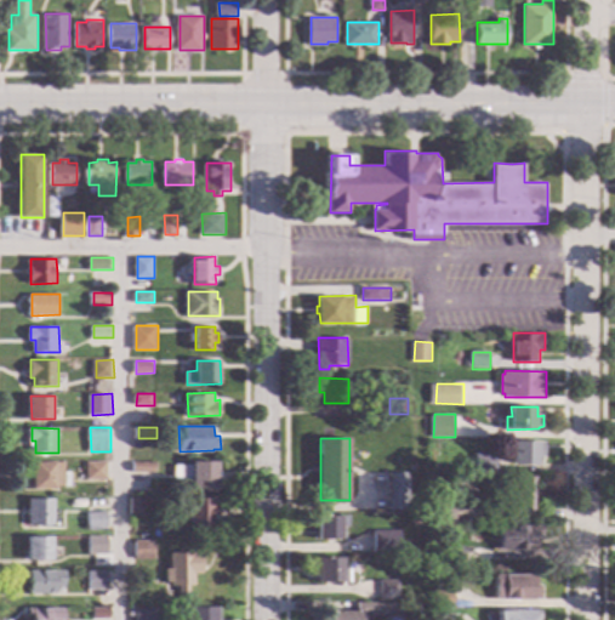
[(547,456),(540,456),(540,465),(516,465),(516,441),(547,442),(547,456)]
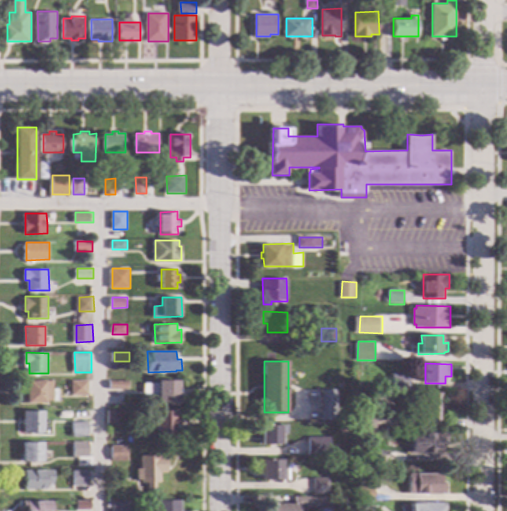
[(415,389),(399,389),(399,378),(415,378),(415,389)]
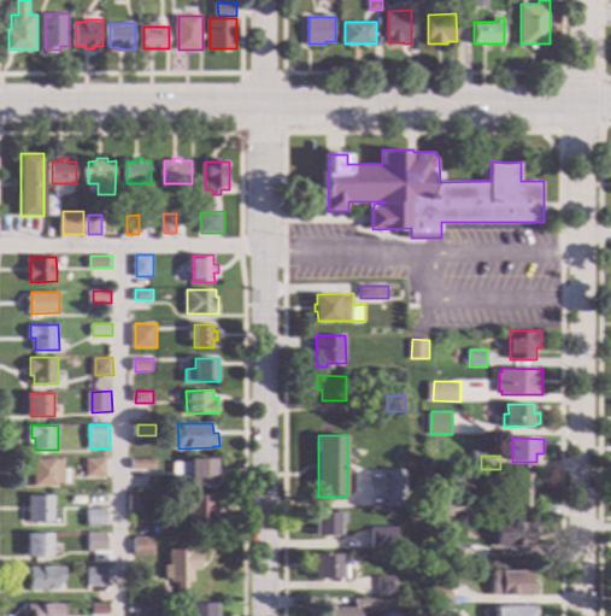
[(66,475),(57,475),(57,485),(31,486),(30,469),(34,469),(34,459),(65,458),(66,475)]
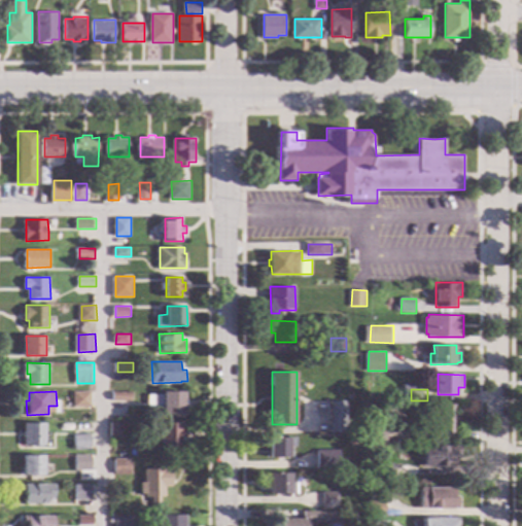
[(93,392),(93,407),(76,407),(76,391),(93,392)]
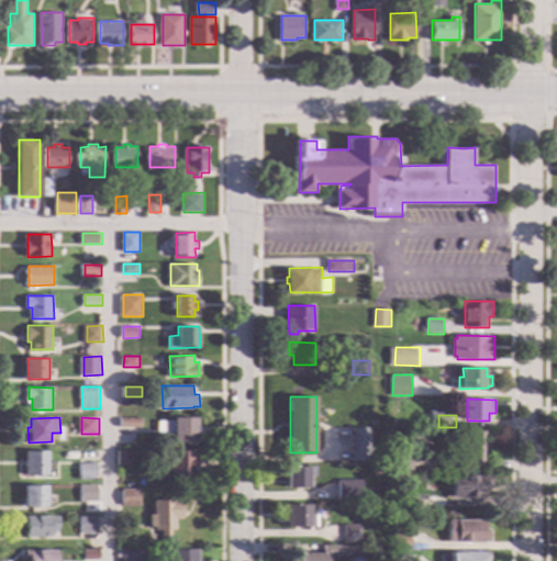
[(143,427),(123,427),(123,417),(124,417),(143,417),(143,427)]
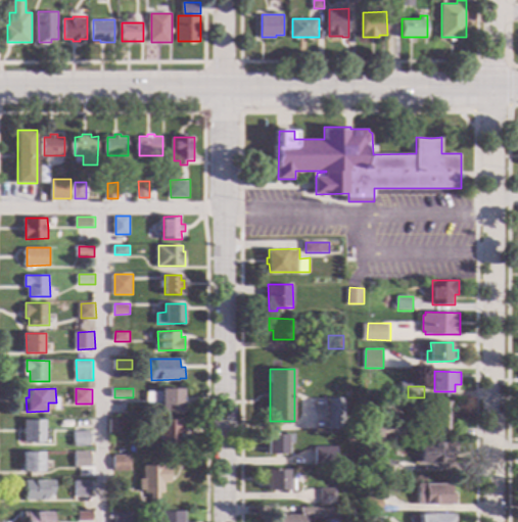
[(184,410),(162,410),(162,402),(148,402),(148,391),(162,391),(162,388),(184,388),(184,410)]
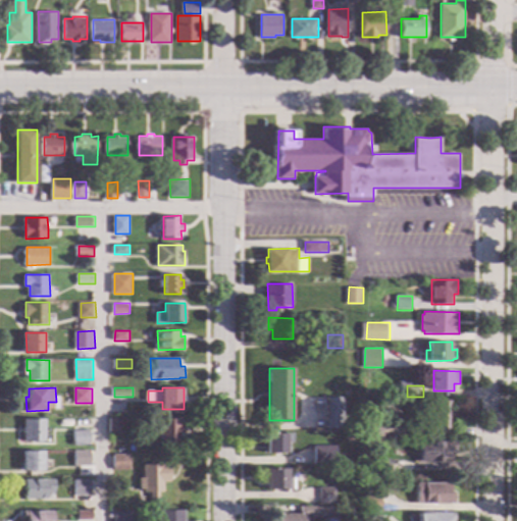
[(345,417),(351,417),(351,428),(328,428),(328,397),(345,397),(345,417)]
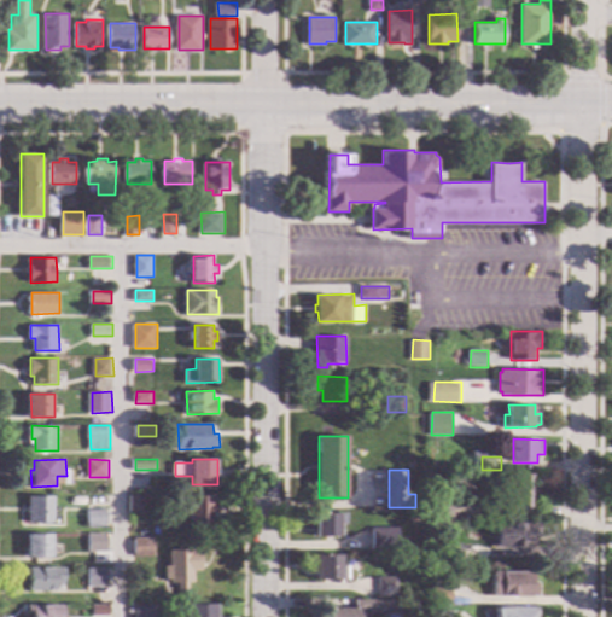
[(537,506),(516,507),(516,492),(518,492),(518,475),(537,473),(537,506)]
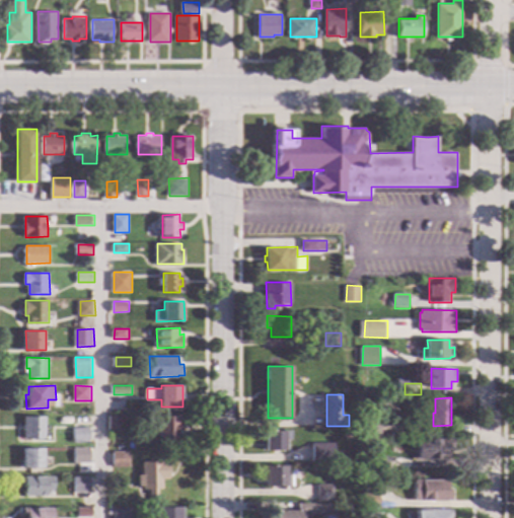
[(124,422),(120,422),(120,429),(112,429),(112,416),(124,416),(124,422)]
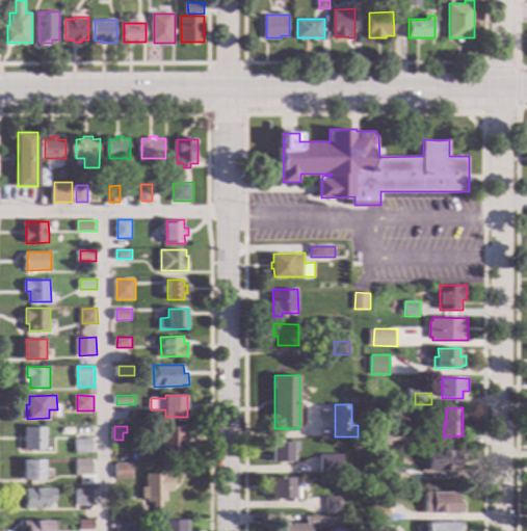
[(186,434),(188,434),(188,443),(186,443),(186,450),(165,450),(165,426),(185,426),(186,434)]
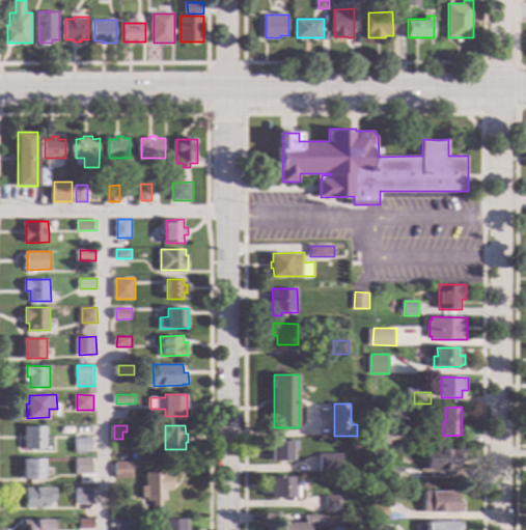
[(48,449),(26,449),(26,426),(48,426),(48,449)]
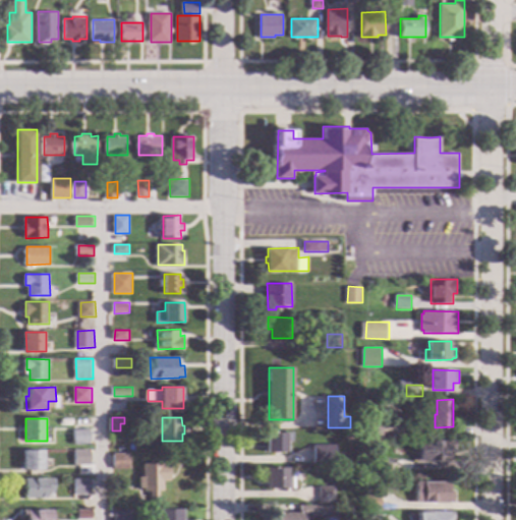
[(384,419),(384,438),(367,438),(366,419),(384,419)]
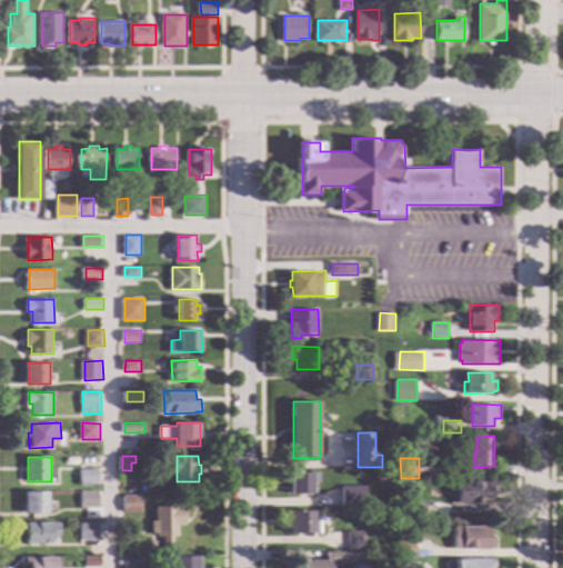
[(101,485),(83,485),(83,469),(101,468),(101,485)]
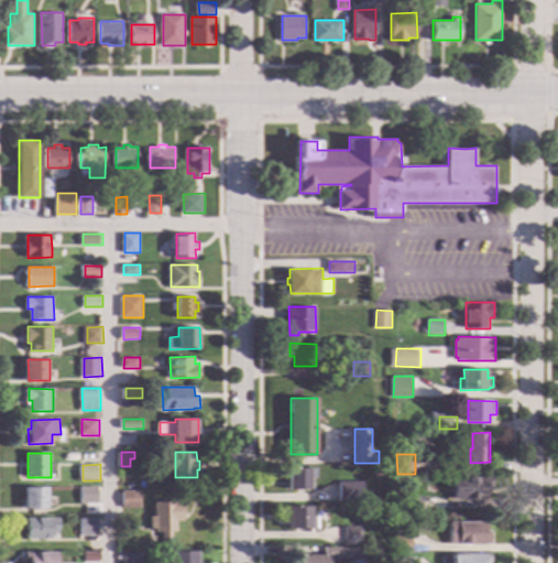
[(318,477),(312,477),(312,489),(290,489),(290,468),(318,468),(318,477)]
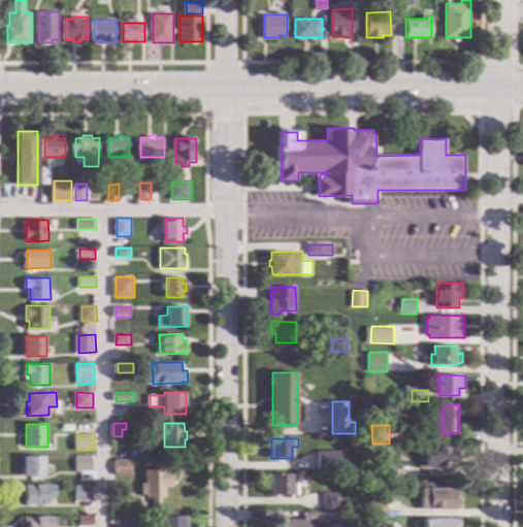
[(464,454),(459,454),(460,467),(427,467),(427,447),(463,446),(464,454)]
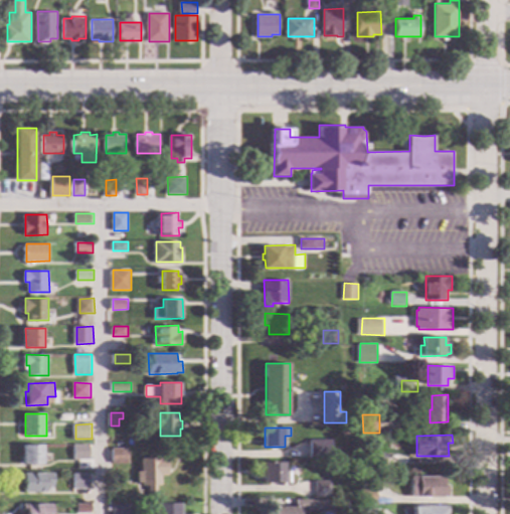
[(333,458),(311,458),(311,439),(333,439),(333,458)]
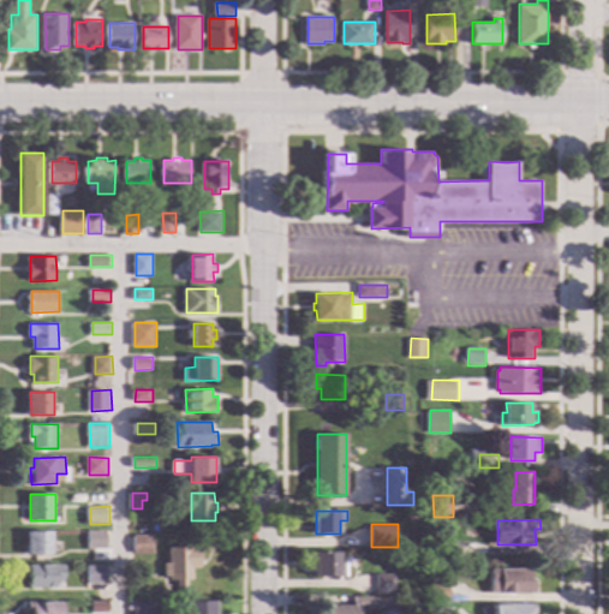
[(109,548),(91,549),(90,530),(109,530),(109,548)]
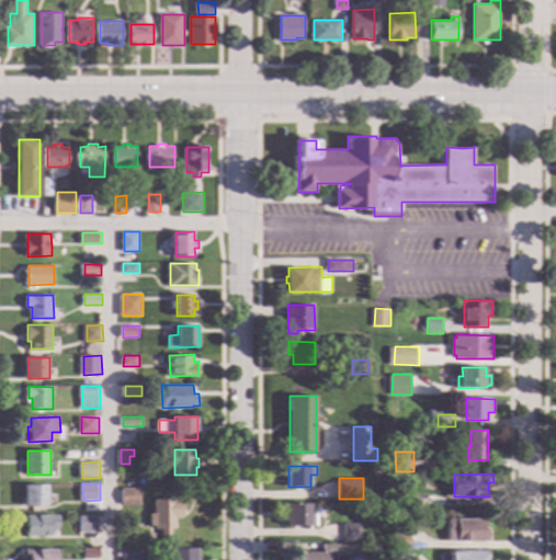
[(49,505),(26,505),(26,484),(48,484),(49,505)]
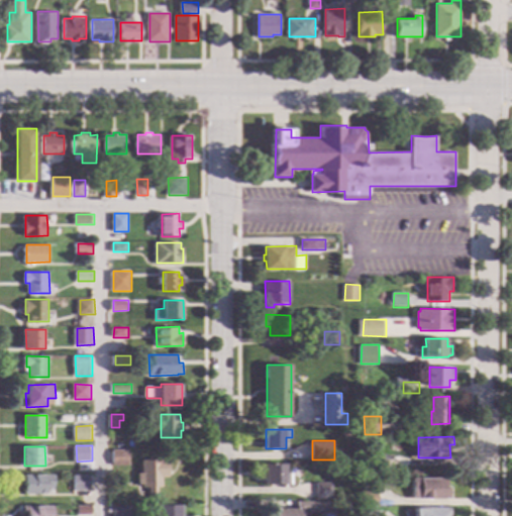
[(131,465),(115,466),(114,449),(131,449),(131,465)]
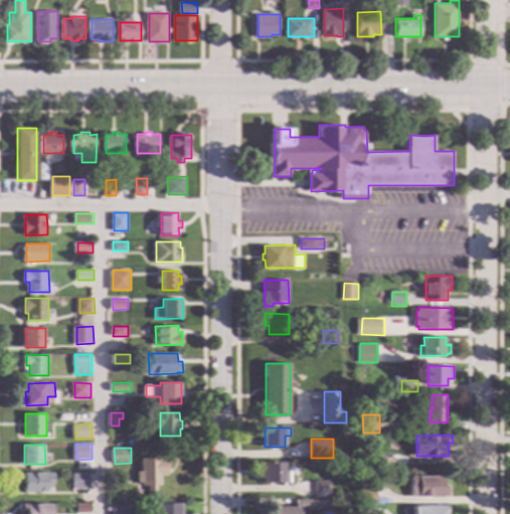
[(170,475),(163,475),(163,485),(158,485),(159,491),(151,491),(151,486),(144,486),(144,483),(140,483),(140,471),(144,471),(143,458),(169,457),(170,475)]
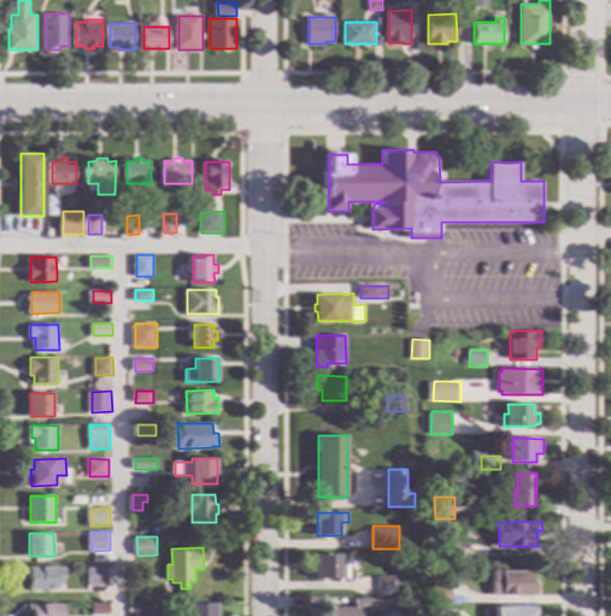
[(342,564),(347,564),(348,578),(318,578),(318,553),(342,553),(342,564)]
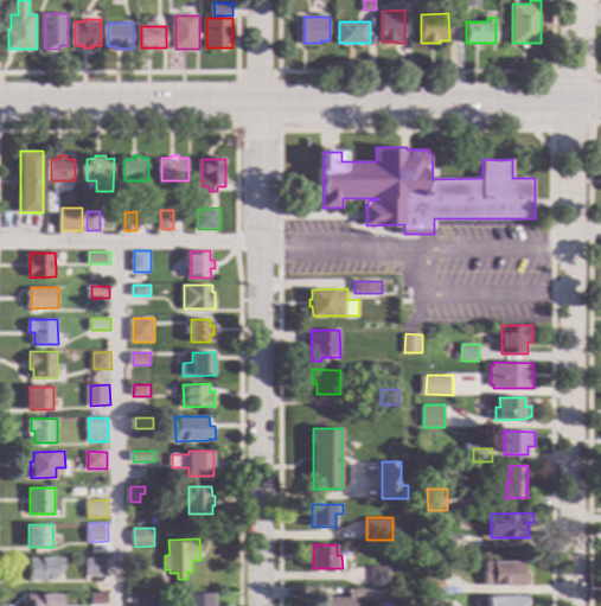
[(64,573),(57,573),(57,579),(30,579),(30,566),(29,566),(29,557),(64,557),(64,573)]
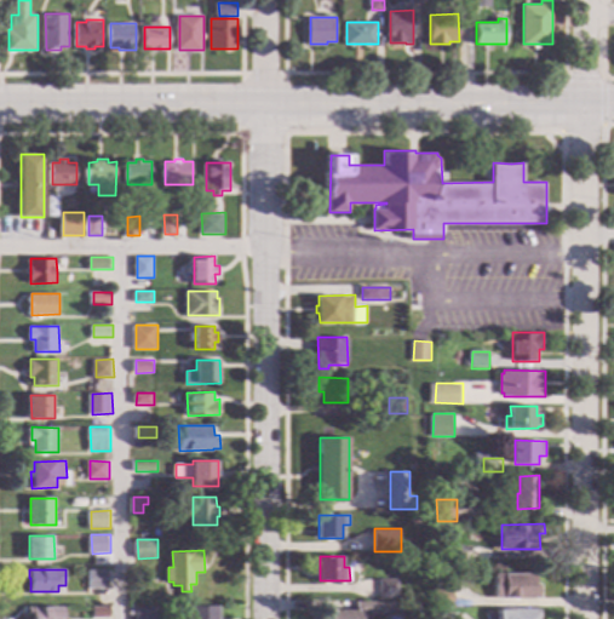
[(110,586),(93,588),(93,569),(110,569),(110,586)]
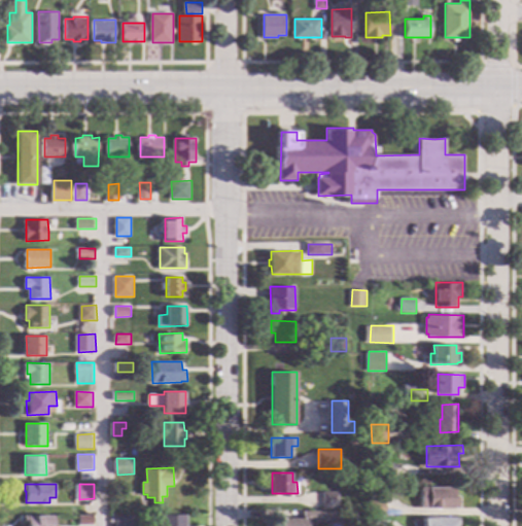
[(457,495),(460,495),(460,507),(455,507),(455,509),(423,509),(422,487),(456,487),(457,495)]
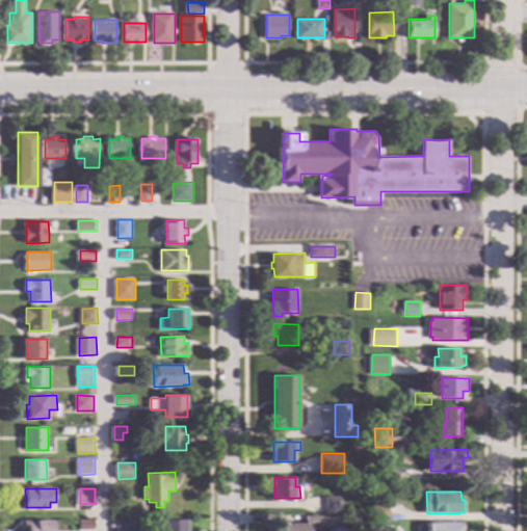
[(343,512),(327,512),(327,497),(343,497),(343,512)]
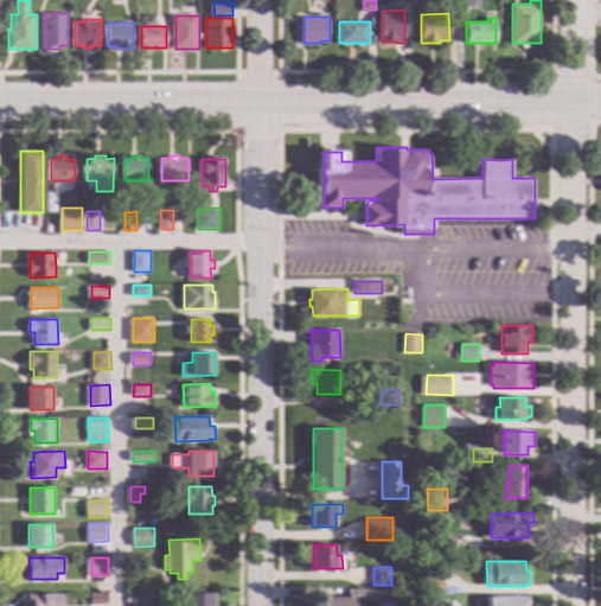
[(388,601),(356,603),(356,605),(315,605),(315,597),(350,597),(350,588),(388,588),(388,601)]
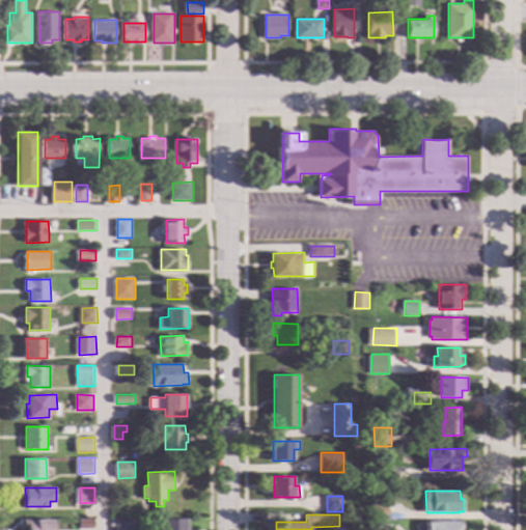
[(135,529),(118,529),(118,520),(135,519),(135,529)]
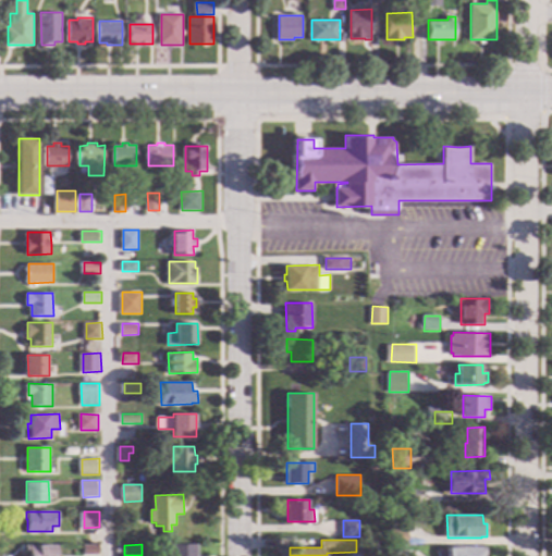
[(196,555),(161,555),(161,544),(196,544),(196,555)]
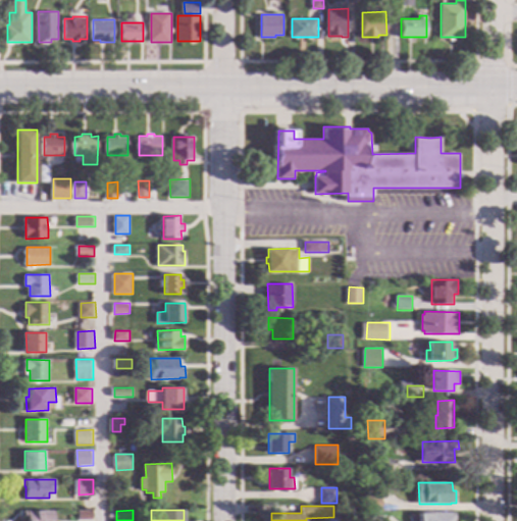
[(53,520),(29,520),(29,518),(26,518),(26,511),(53,511),(53,520)]
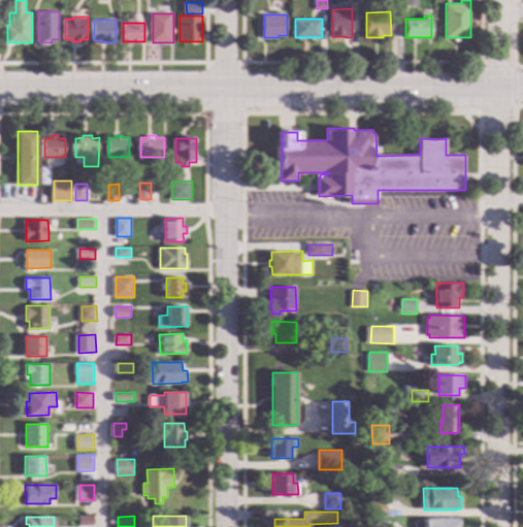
[(95,517),(95,526),(80,526),(80,517),(95,517)]
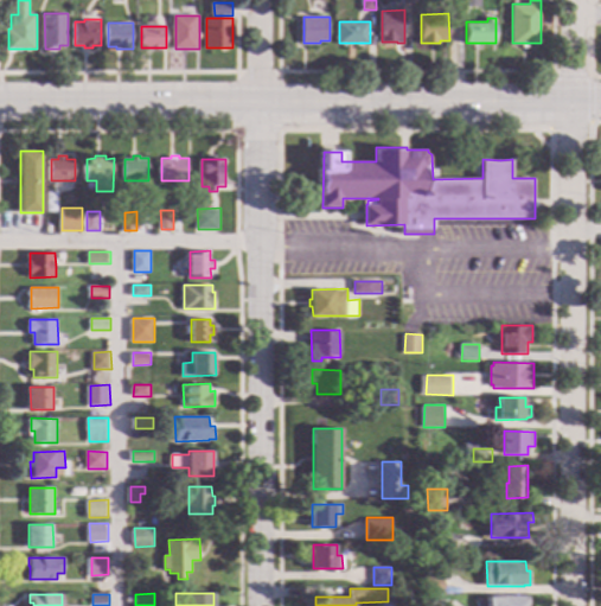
[(530,605),(487,605),(487,597),(530,595),(530,605)]
